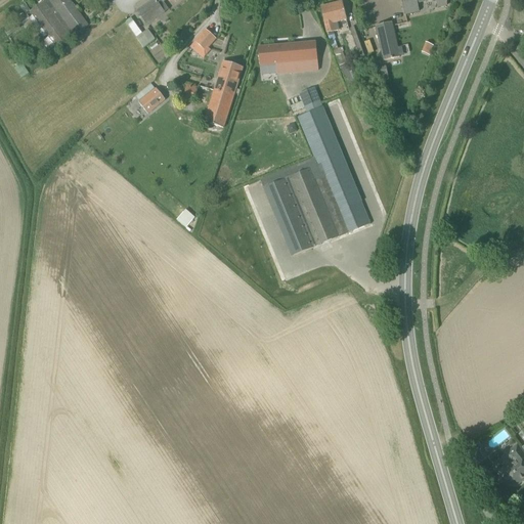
[(56,48),(88,26),(69,0),(47,0),(31,12),(56,48)]
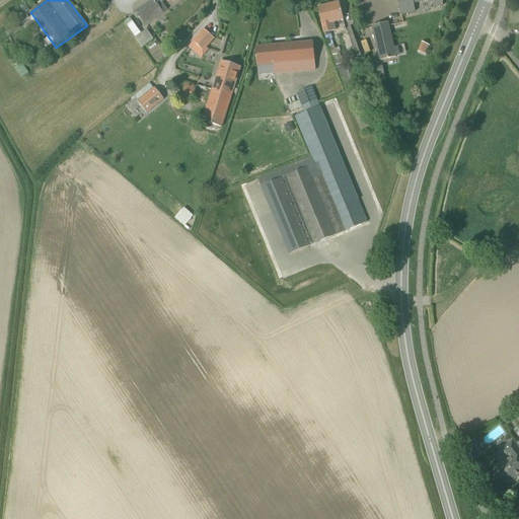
[(146,25),(163,12),(153,0),(150,0),(136,11),(146,25)]
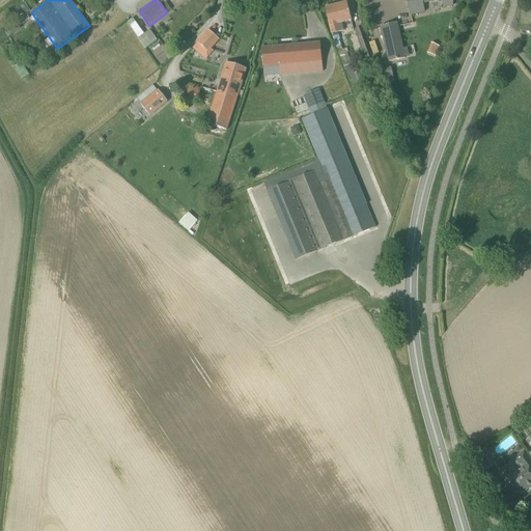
[(425,11),(423,3),(438,0),(406,0),(410,16),(425,11)]
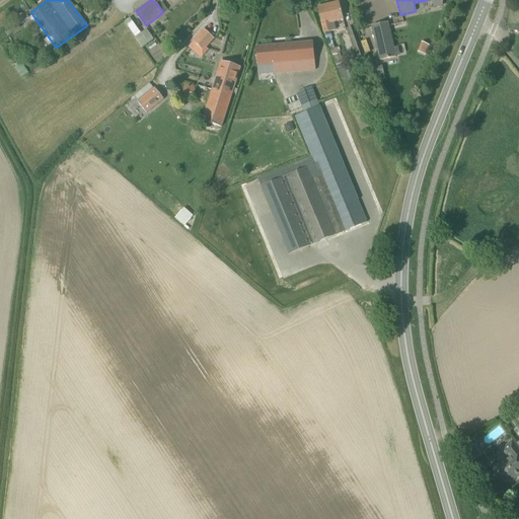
[(330,23),(344,20),(339,2),(318,7),(324,32),(331,31),(330,23)]
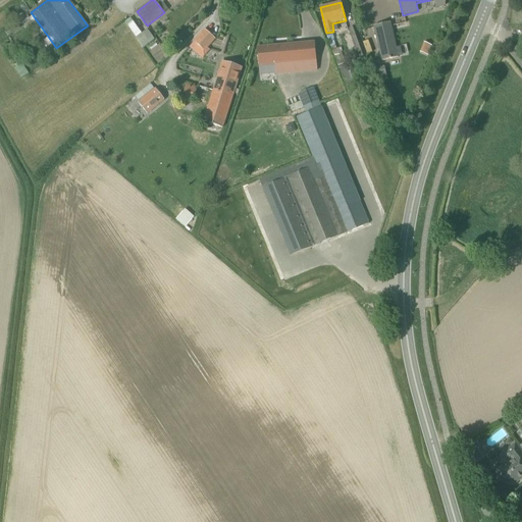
[(25,3),(20,6),(25,13),(30,10),(25,3)]
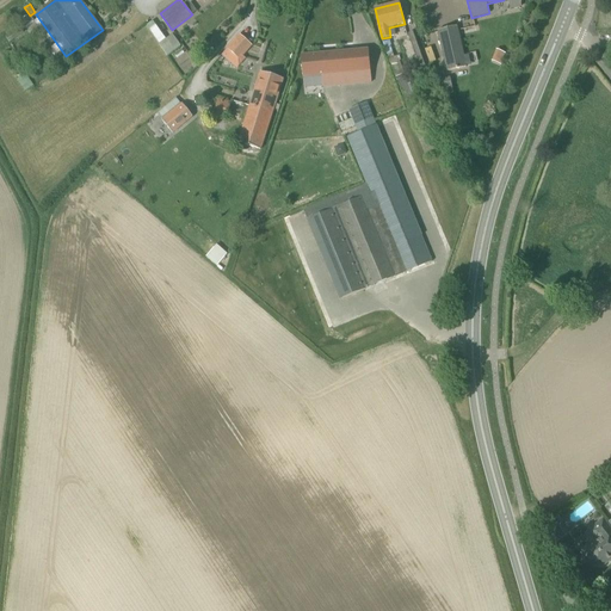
[(69,69),(31,18),(24,23),(62,74),(69,69)]
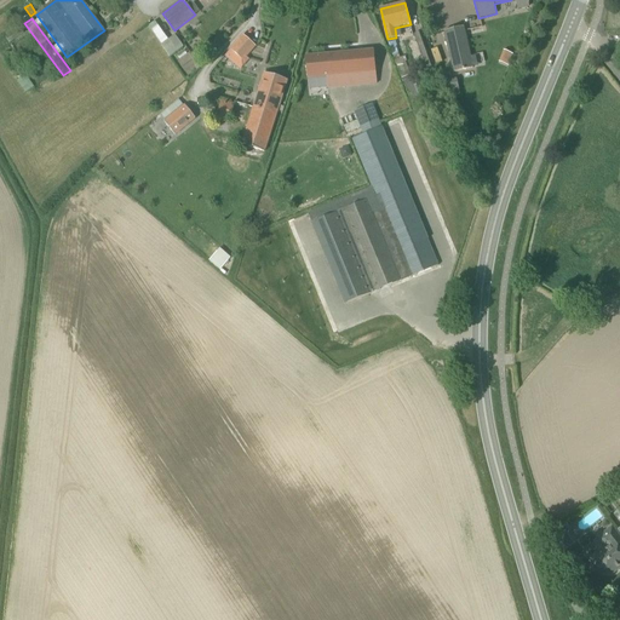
[(155,22),(148,27),(168,57),(183,47),(174,35),(167,39),(155,22)]
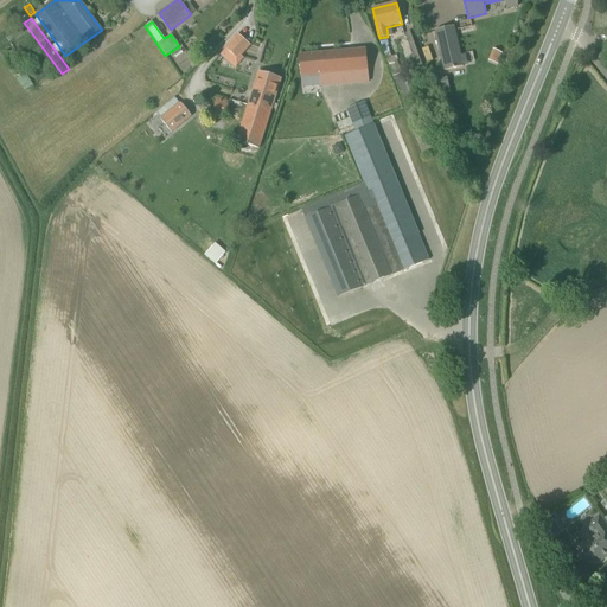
[(19,26),(5,37),(10,43),(24,32),(19,26)]
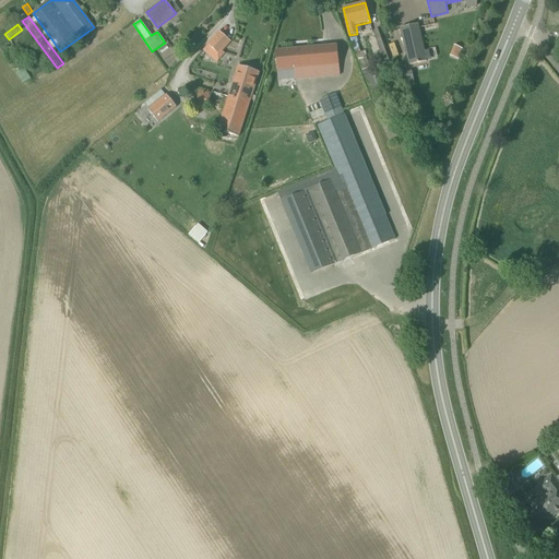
[(409,66),(426,61),(417,24),(401,27),(409,66)]
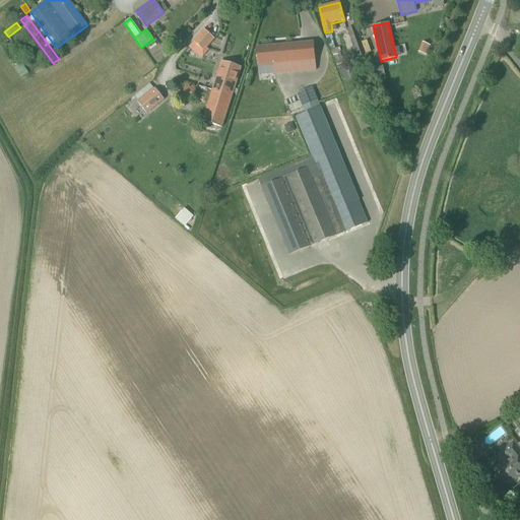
[(347,29),(358,58),(361,67),(355,69),(362,85),(368,82),(372,81),(370,78),(373,76),(366,55),(360,38),(356,30),(355,26),(347,29)]
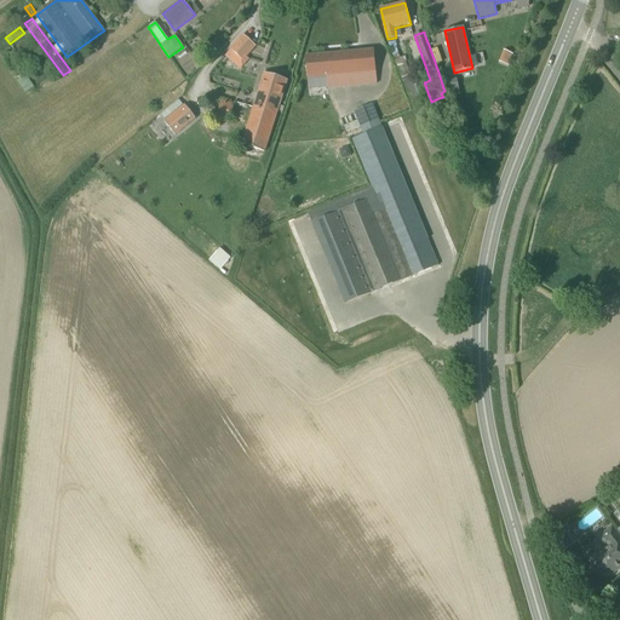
[(244,35),(230,50),(234,52),(228,58),(241,69),(250,59),(246,57),(256,46),(244,35)]
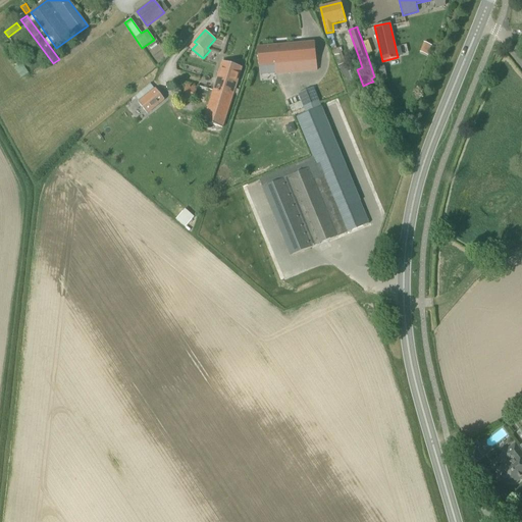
[(368,41),(363,43),(367,54),(372,52),(368,41)]
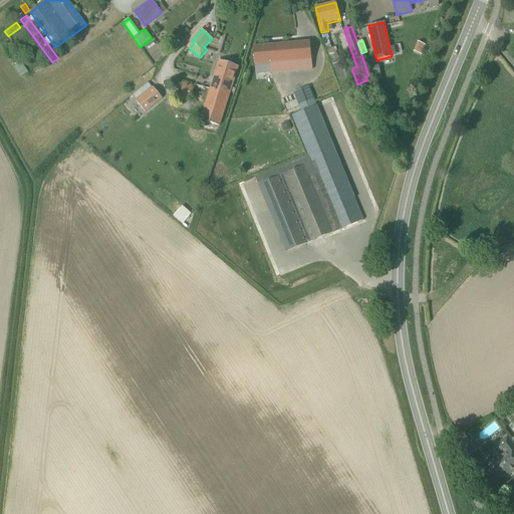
[(272,73),(312,69),(309,41),(253,46),(255,65),(271,64),(272,73)]
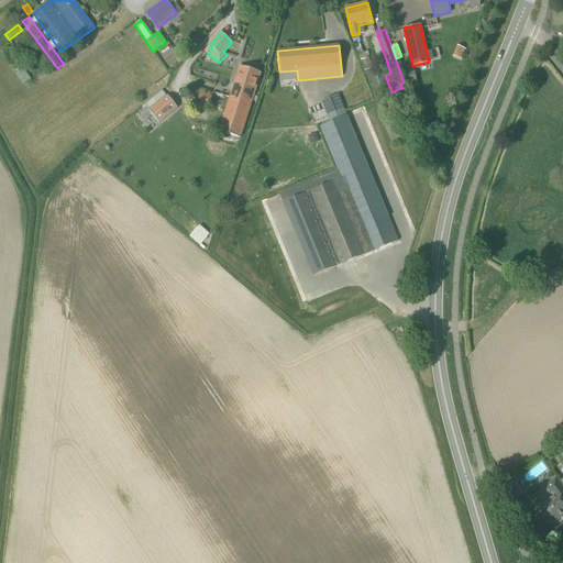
[(457,46),(453,56),(462,59),(466,50),(457,46)]
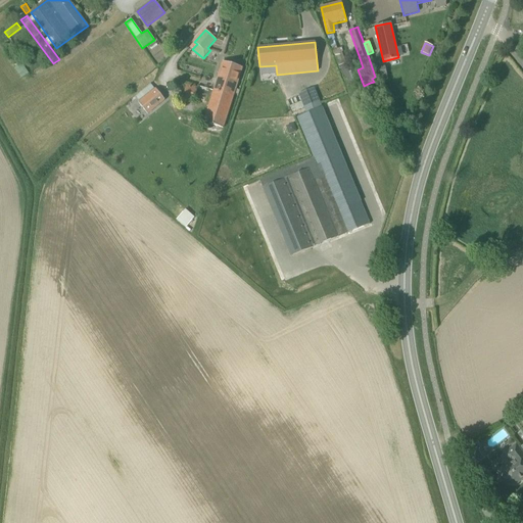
[(366,108),(364,104),(350,70),(352,69),(349,61),(346,62),(343,54),(344,54),(342,47),(332,51),(345,83),(345,84),(344,84),(366,136),(377,131),(371,117),(376,115),(372,105),(366,108)]
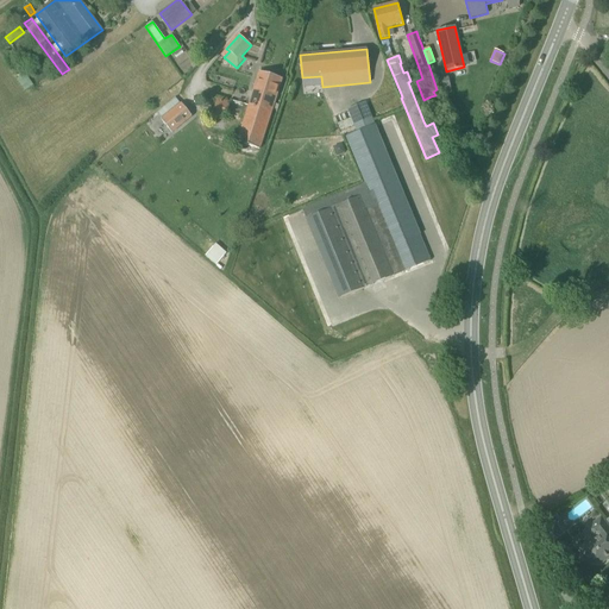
[(259,71),(249,106),(263,111),(264,105),(274,108),(282,79),(259,71)]
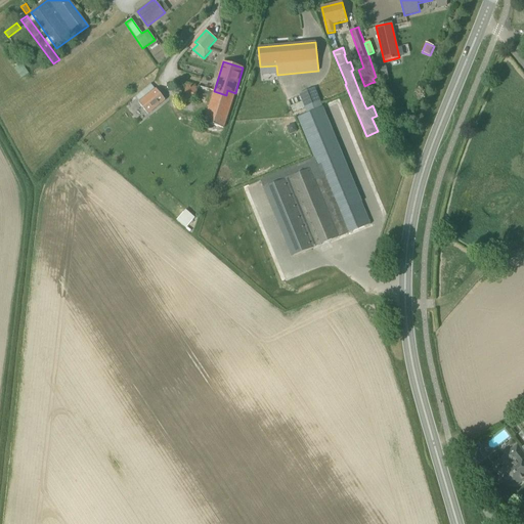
[(386,67),(377,68),(379,82),(388,80),(386,67)]
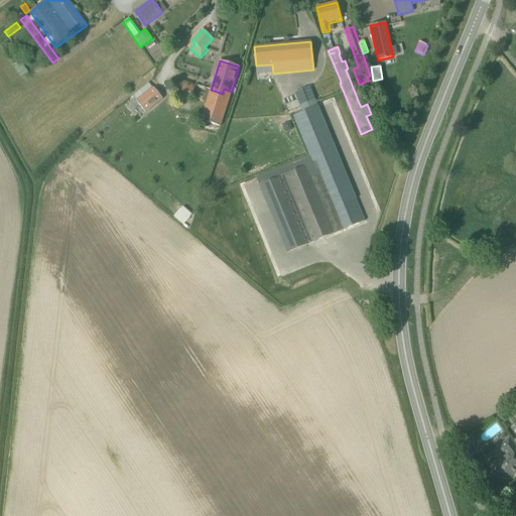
[(190,101),(196,85),(184,82),(179,98),(190,101)]
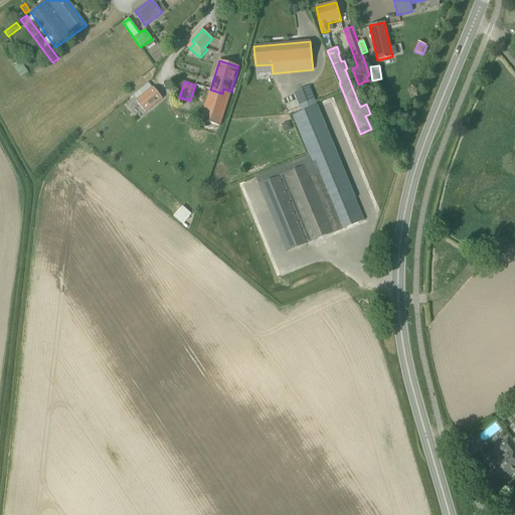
[(309,87),(295,93),(297,100),(300,106),(302,112),(317,107),(314,100),(309,87)]
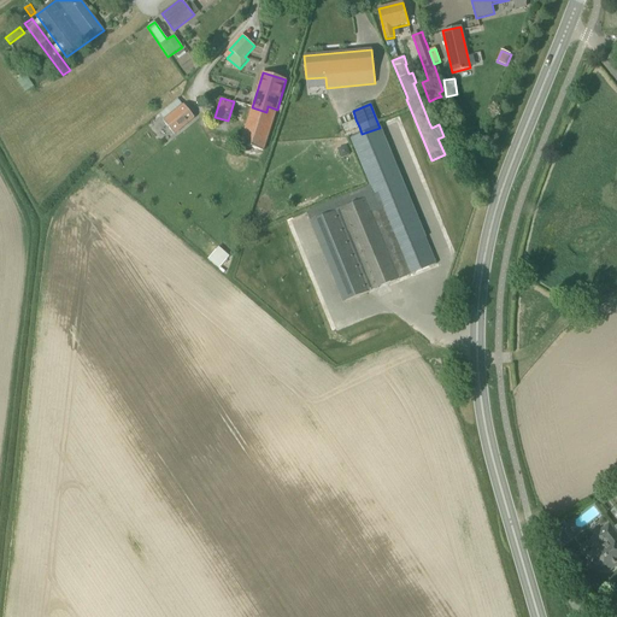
[(184,105),(164,122),(174,135),(194,118),(184,105)]
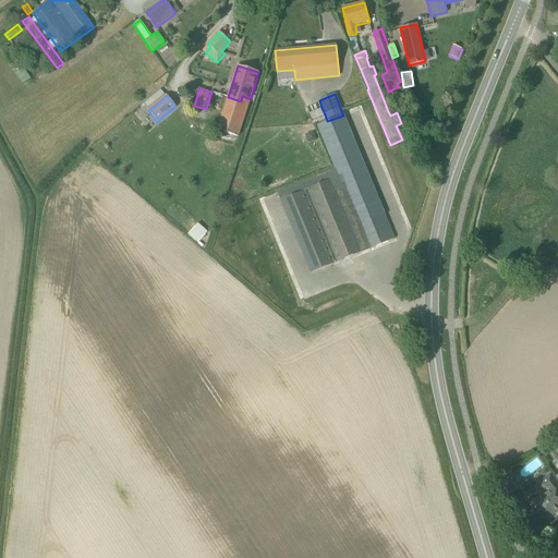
[(218,130),(239,137),(251,99),(242,96),(241,101),(228,97),(218,130)]
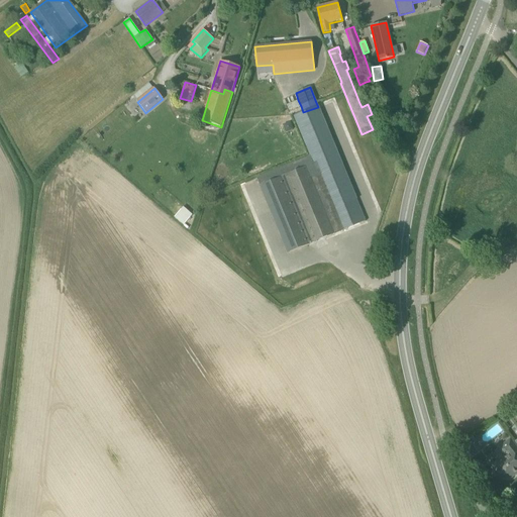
[(310,154),(256,178),(288,253),(366,221),(318,107),(303,112),(294,116),(310,154)]
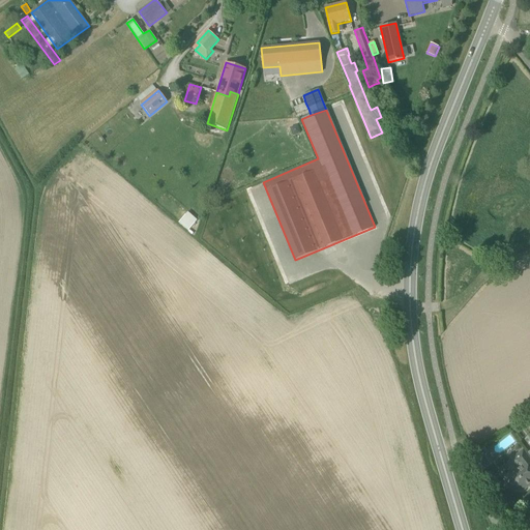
[(298,125),(290,128),(293,137),(301,134),(298,125)]
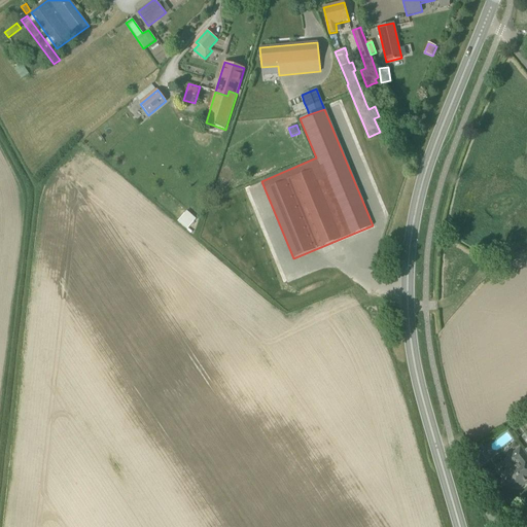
[(186,210),(177,220),(185,229),(195,218),(186,210)]
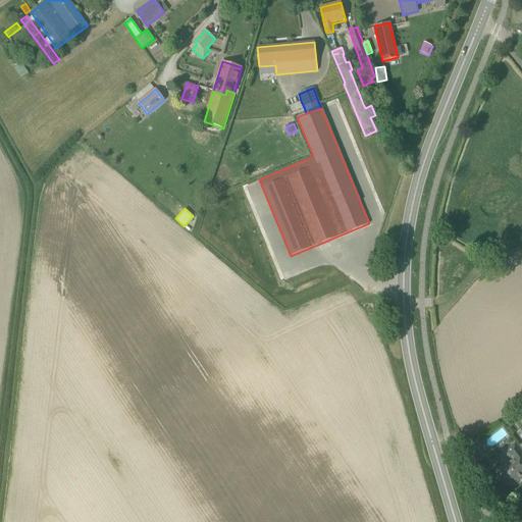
[(505,260),(502,254),(491,260),(496,266),(505,260)]
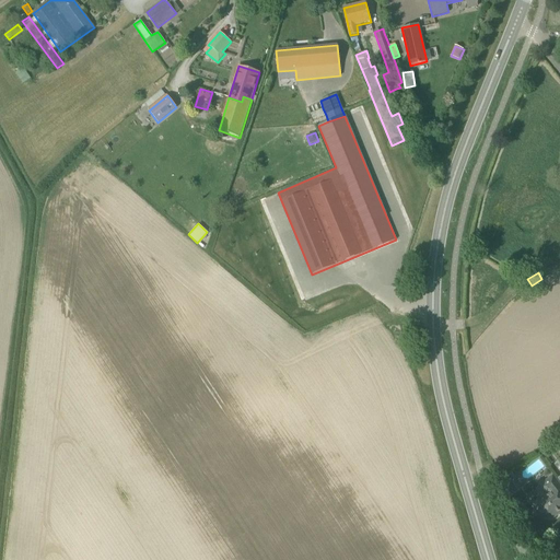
[(499,479),(505,490),(515,483),(515,477),(512,473),(499,479)]
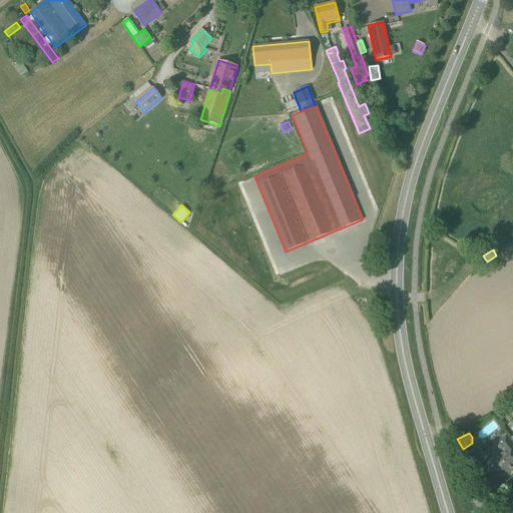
[(493,445),(501,455),(490,463),(498,474),(503,470),(506,474),(512,469),(512,445),(506,436),(493,445)]
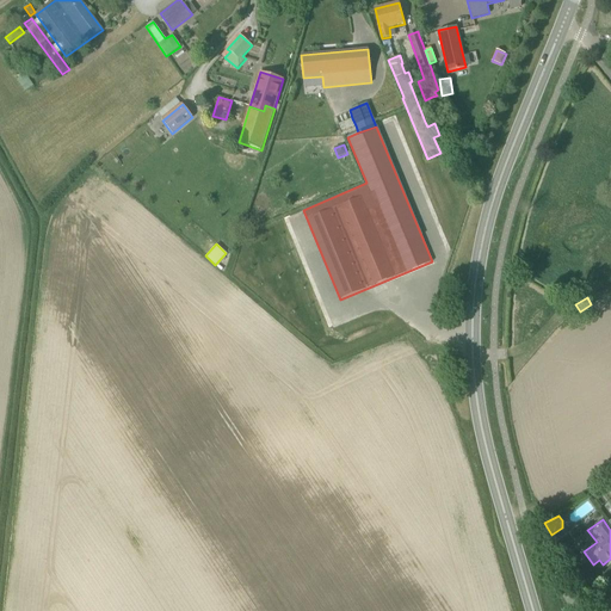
All buildings are outlined.
